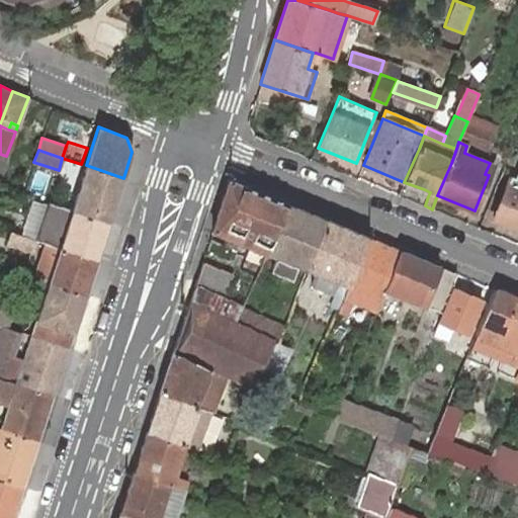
[(109,222),(123,178),(86,165),(72,209),(109,222)]
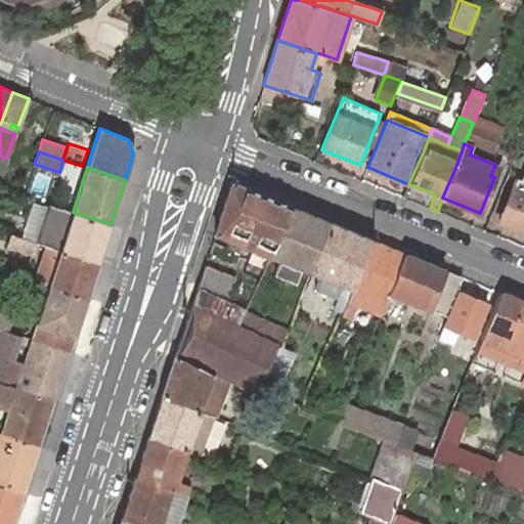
[(499,221),(523,230),(523,177),(523,181),(517,178),(499,221)]
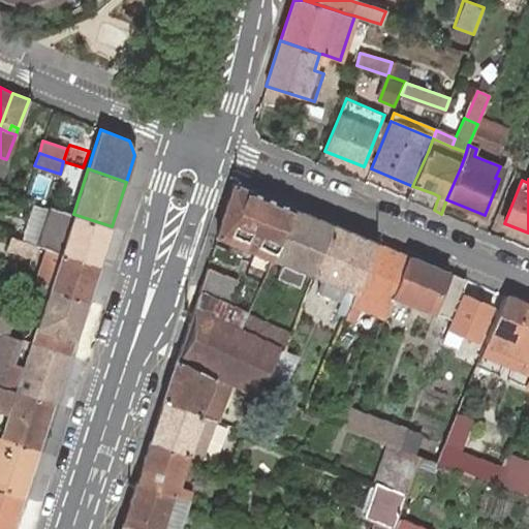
[(279,242),(292,208),(247,189),(234,184),(216,237),(272,259),(279,242)]
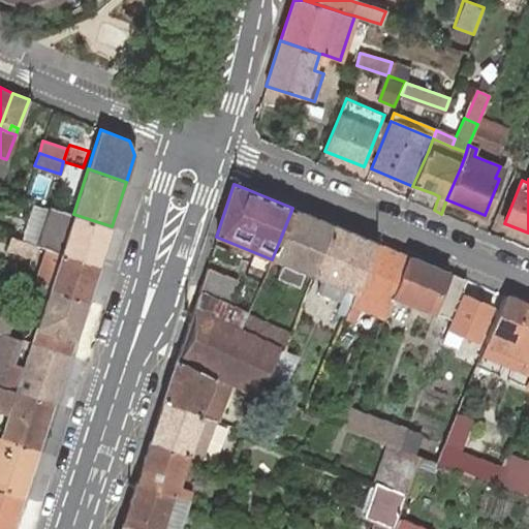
[(49,206),(34,200),(22,240),(36,245),(49,206)]
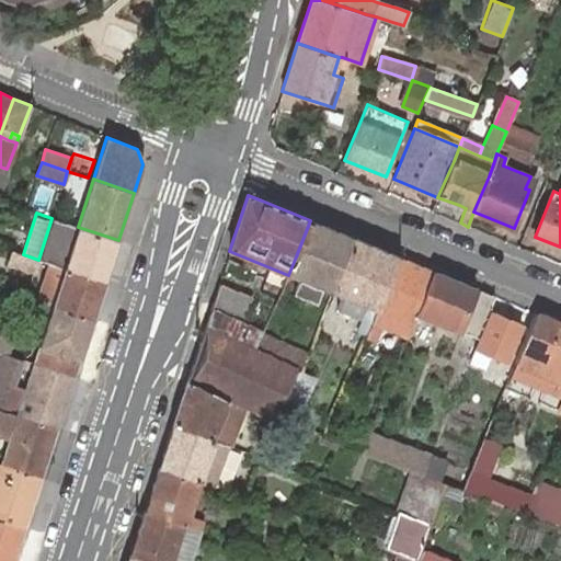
[(105,281),(118,240),(78,227),(52,218),(38,260),(65,267),(105,281)]
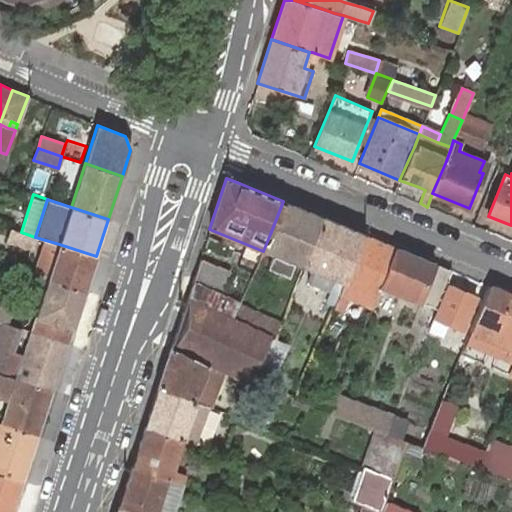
[(302,267),(323,217),(283,201),(270,234),(263,251),(273,255),(269,266),(287,273),(291,263),(302,267)]
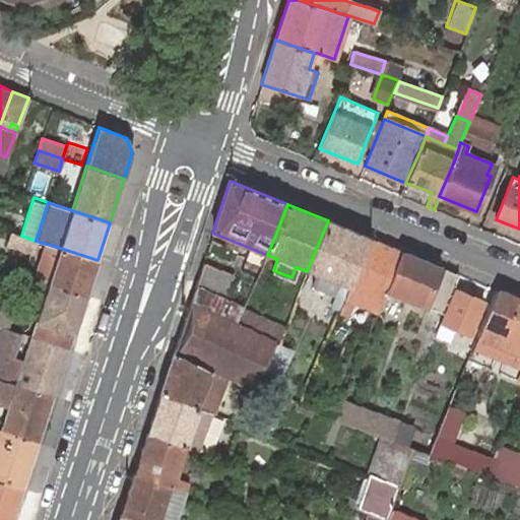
[(348,288),(369,238),(328,220),(307,271),(317,275),(313,286),(319,288),(325,291),(331,294),(335,283),(342,285),(333,307),(339,310),(345,297),(348,288)]
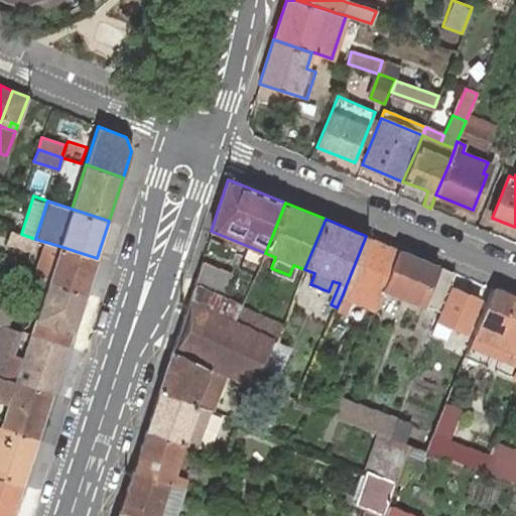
[(31,251),(35,239),(11,231),(7,243),(31,251)]
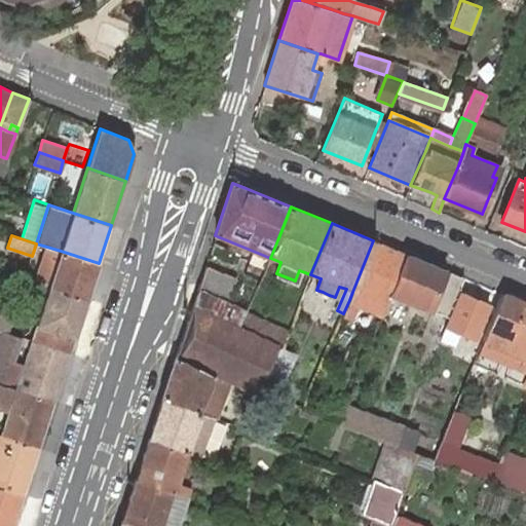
[(390,294),(407,254),(388,247),(373,240),(352,292),(349,300),(343,313),(342,317),(340,323),(346,327),(349,321),(351,321),(358,304),(357,303),(361,294),(380,302),(377,311),(373,310),(367,328),(368,328),(366,334),(373,337),(375,331),(382,314),(390,294)]
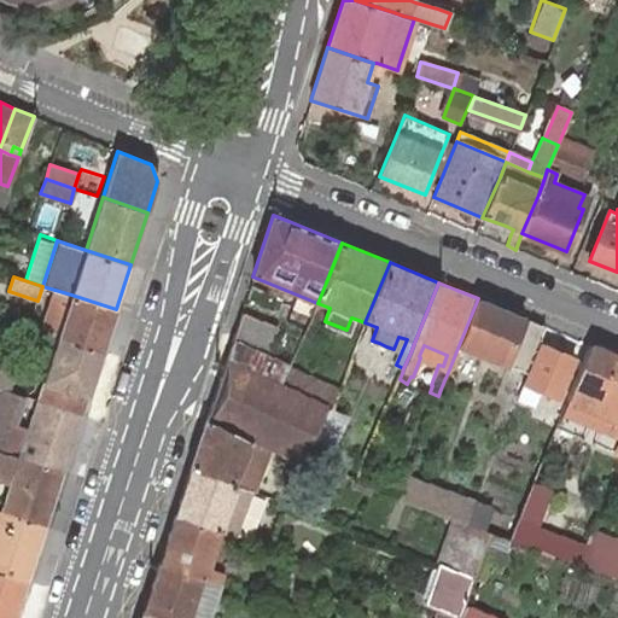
[(57,336),(103,350),(116,309),(71,295),(53,290),(40,331),(57,336)]
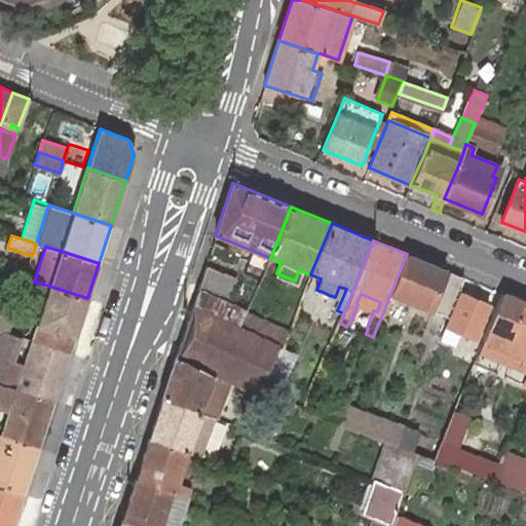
[(447,317),(463,277),(445,270),(407,254),(390,294),(429,310),(447,317)]
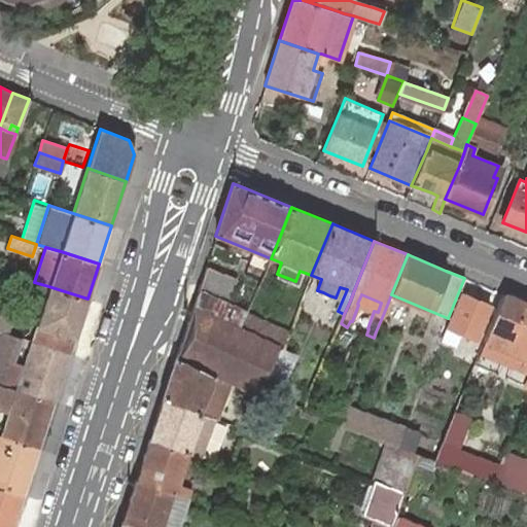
[(198,291),(192,307),(238,327),(245,312),(225,304),(236,277),(206,266),(198,291)]
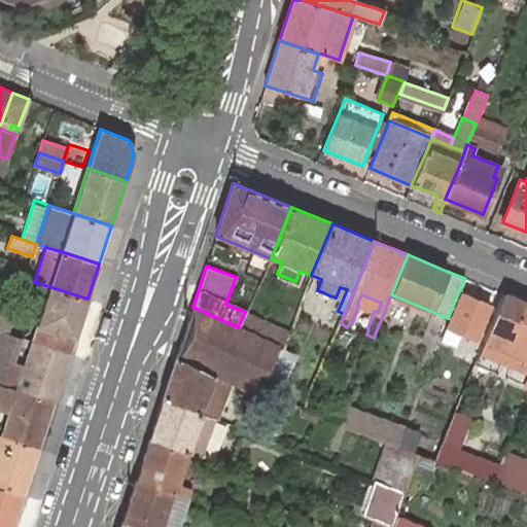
[(75,338),(88,299),(48,286),(37,325),(31,340),(70,352),(75,338)]
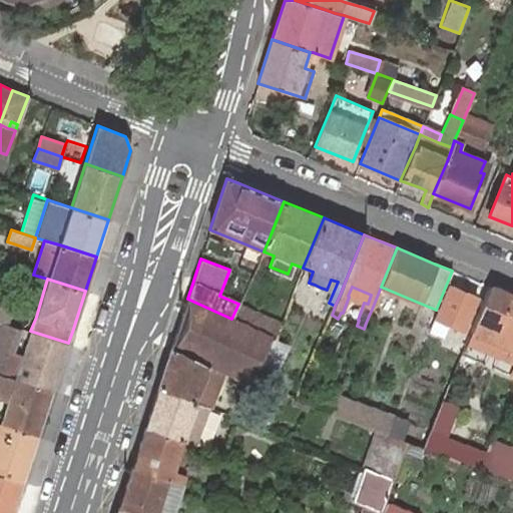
[(275,309),(285,312),(289,303),(294,289),(297,283),(287,280),(285,285),(279,299),(275,309)]
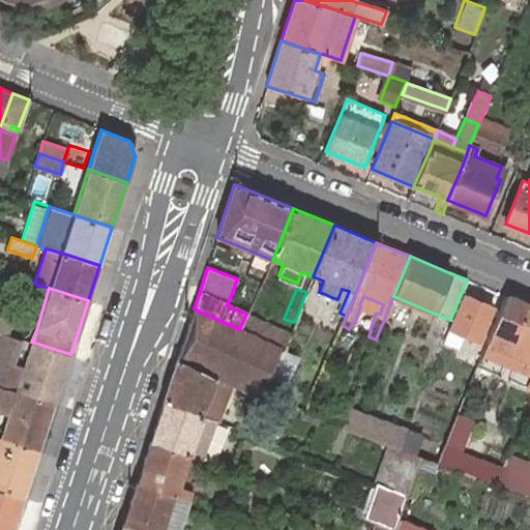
[(492,306),(464,295),(444,344),(457,349),(462,335),(477,342),(492,306)]
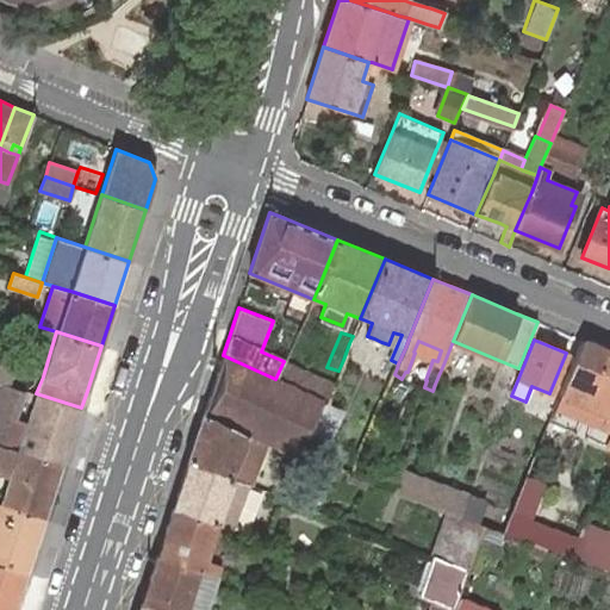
[(609,352),(582,340),(566,379),(560,394),(609,414),(609,352)]
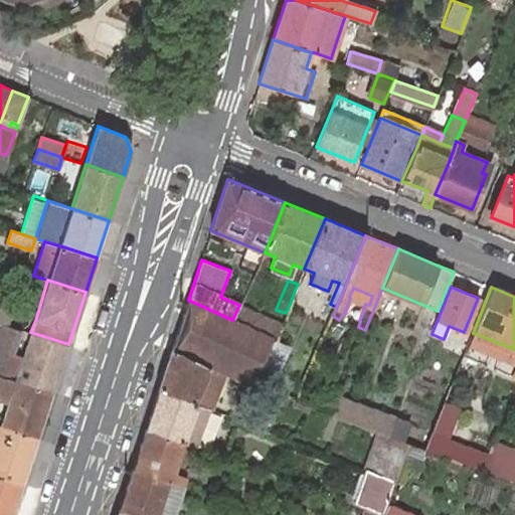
[(350,298),(365,304),(369,305),(372,296),(353,288),(349,297),(350,298)]
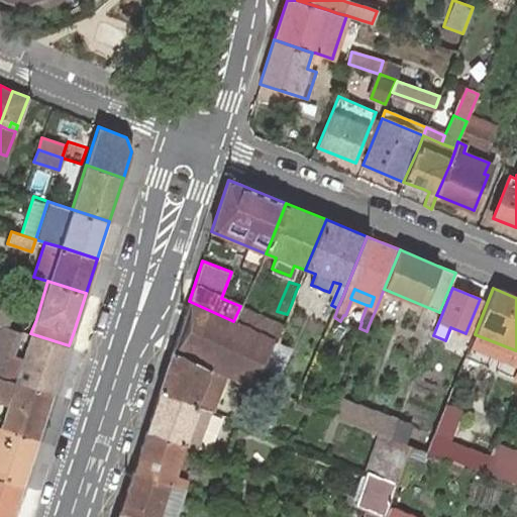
[(189,301),(173,351),(208,367),(225,374),(252,386),(253,384),(274,339),(233,321),(189,301)]
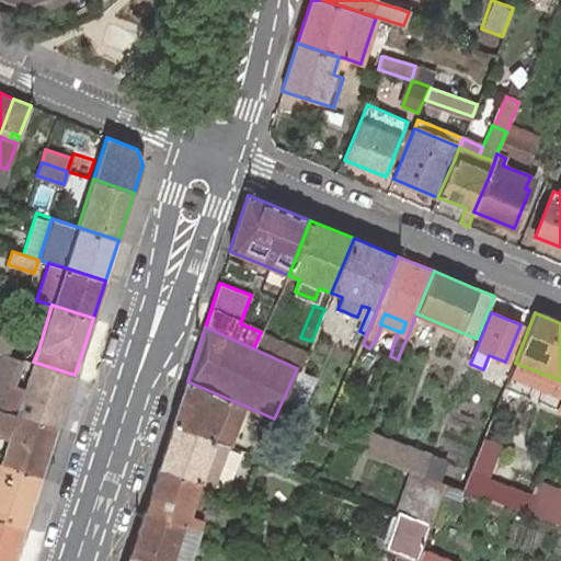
[(253,348),(297,368),(299,368),(307,353),(261,332),(253,348)]
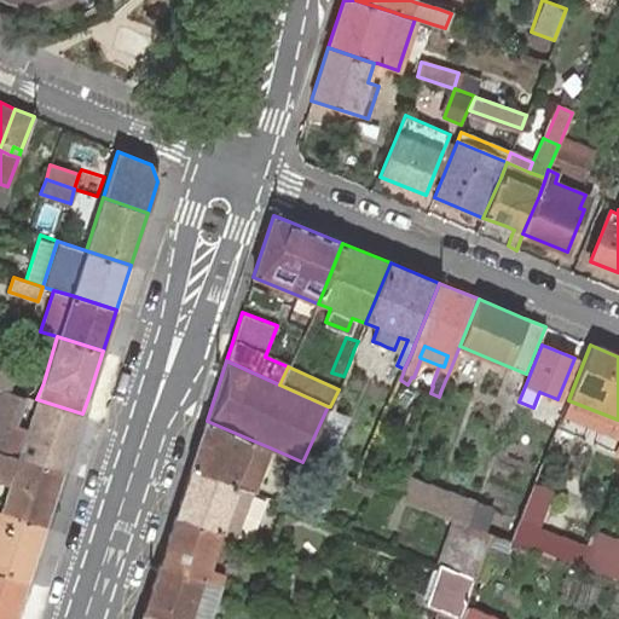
[(0,387),(1,387),(9,389),(13,376),(0,371),(0,387)]
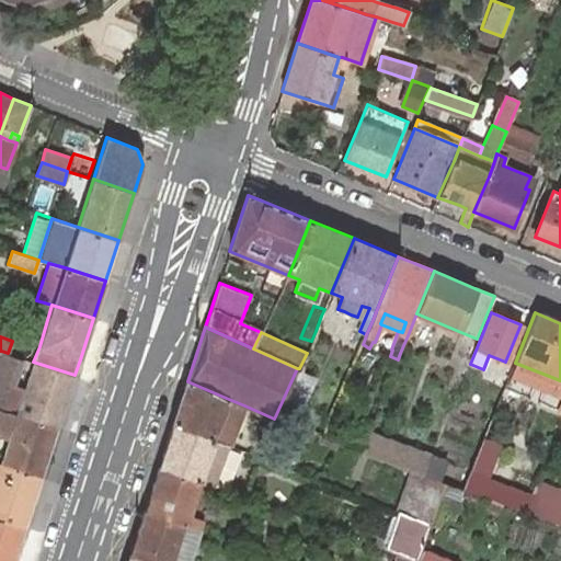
[(1,351),(0,352),(0,379),(15,385),(24,358),(8,353),(1,351)]
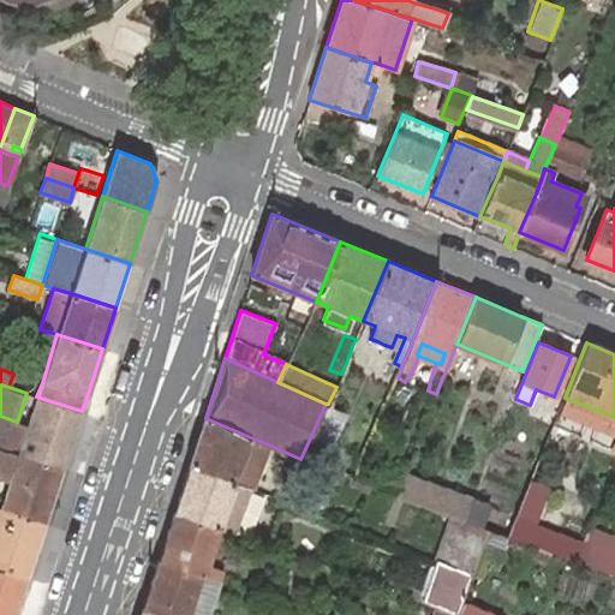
[(64,467),(82,411),(36,396),(28,424),(17,422),(0,416),(0,447),(18,453),(64,467)]
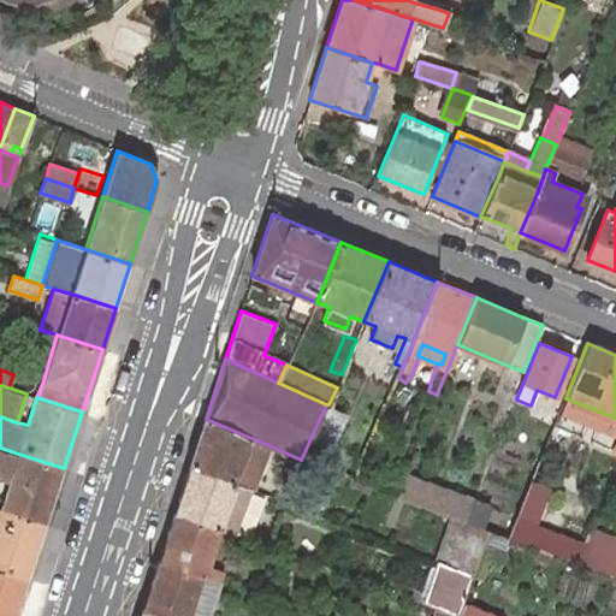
[(561,412),(615,433),(615,418),(566,398),(561,412)]
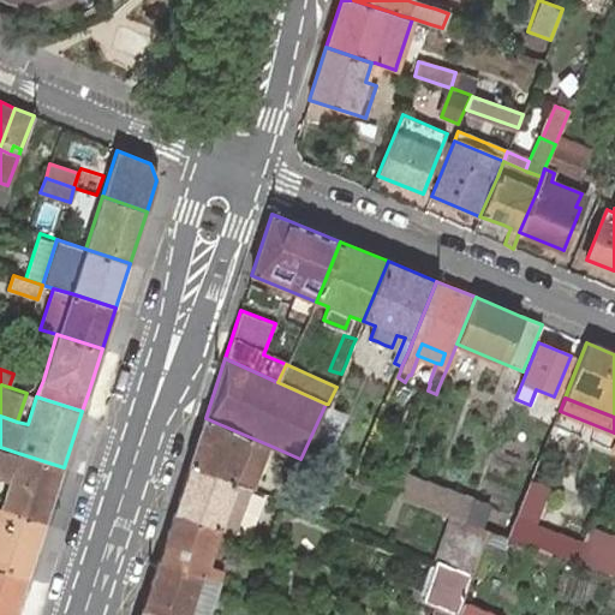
[(206,418),(190,466),(230,482),(234,483),(249,489),(251,489),(257,473),(262,460),(268,445),(248,436),(206,418)]
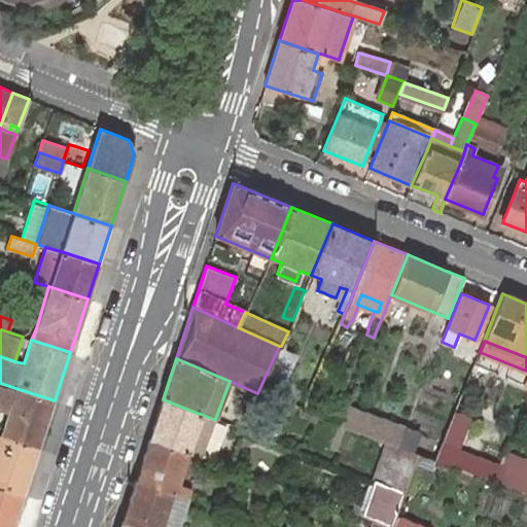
[(39,448),(55,400),(15,388),(0,383),(0,407),(8,410),(1,435),(39,448)]
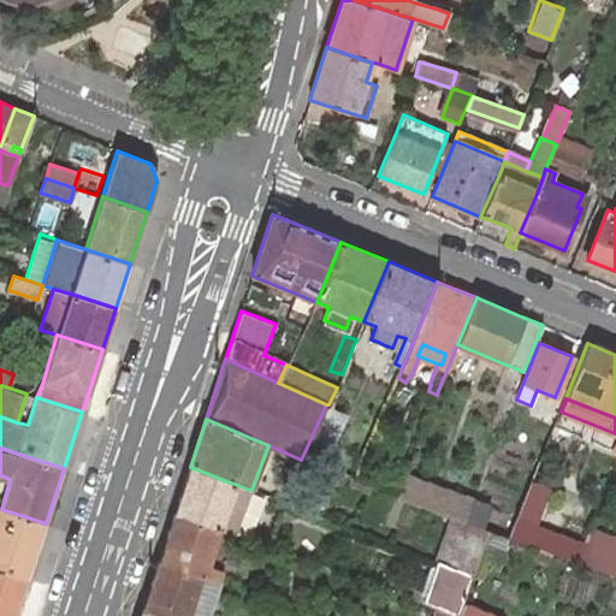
[(190,467),(175,514),(217,528),(232,534),(249,490),(235,484),(230,483),(190,467)]
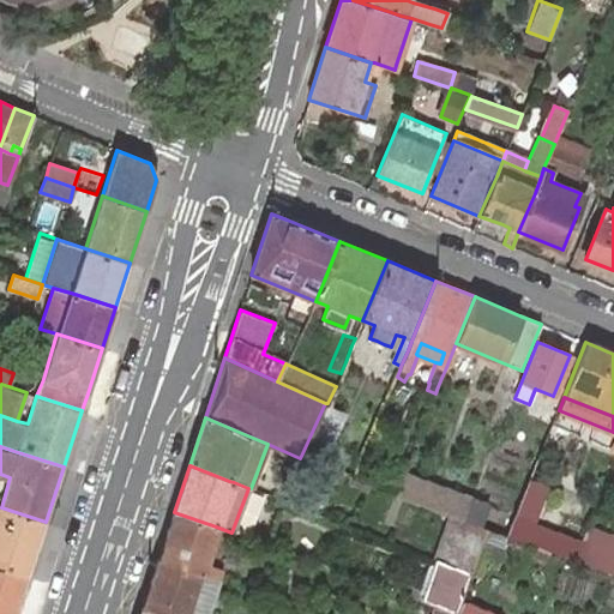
[(403,474),(395,495),(456,517),(462,519),(470,498),(403,474)]
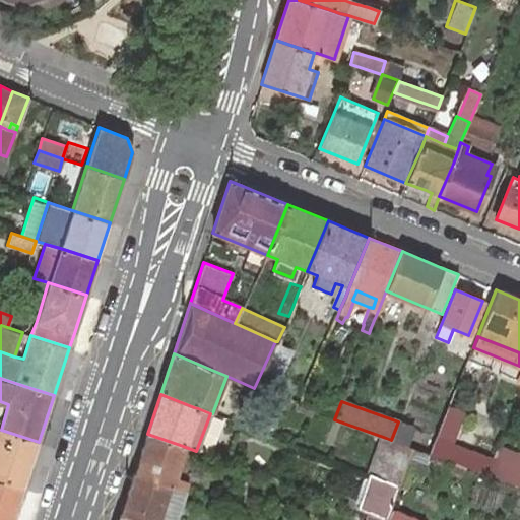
[(398,421),(391,440),(395,442),(404,445),(410,427),(398,421)]
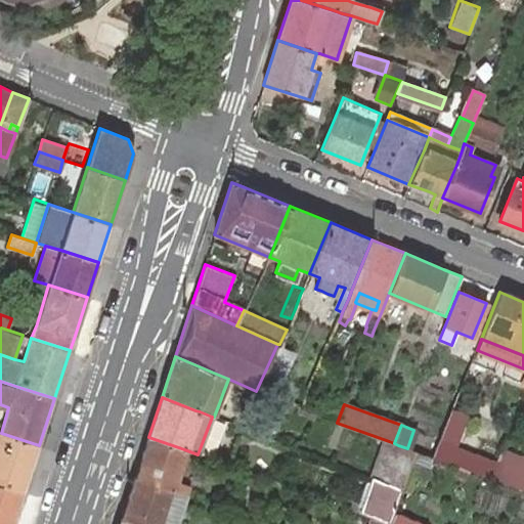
[(0,484),(24,492),(39,445),(1,433),(0,432),(0,484)]
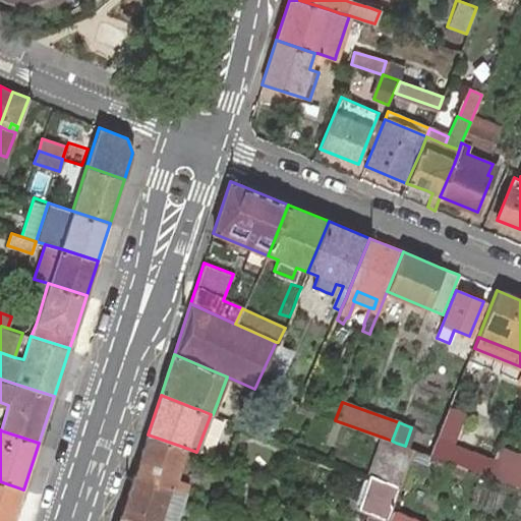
[(148,435),(134,475),(168,486),(171,486),(177,488),(179,484),(173,481),(183,447),(148,435)]
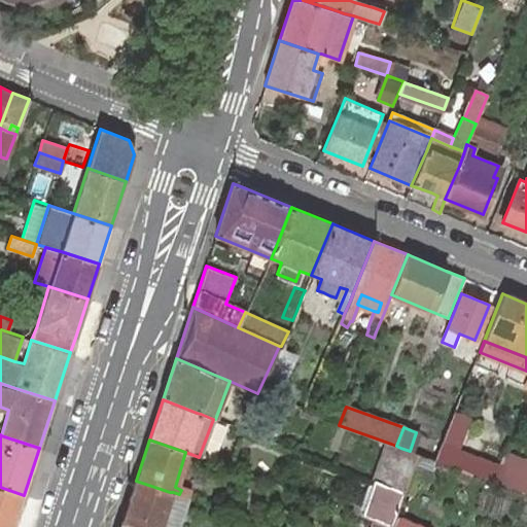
[(391,444),(379,481),(388,485),(400,448),(396,446),(391,444)]
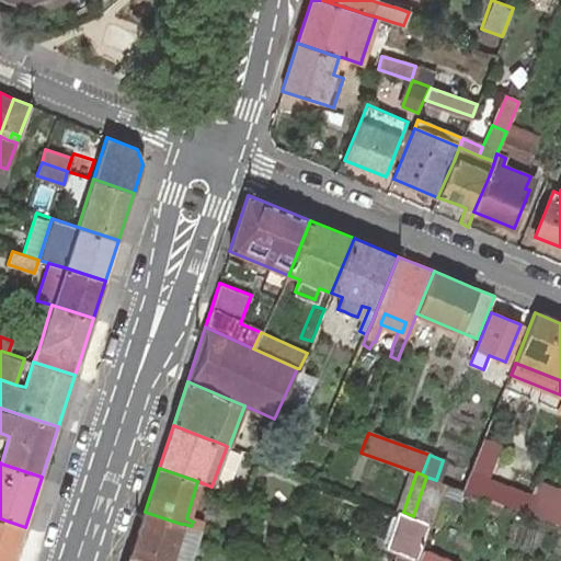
[(468,480),(464,489),(471,493),(481,495),(503,504),(525,512),(531,496),(469,473),(468,480)]
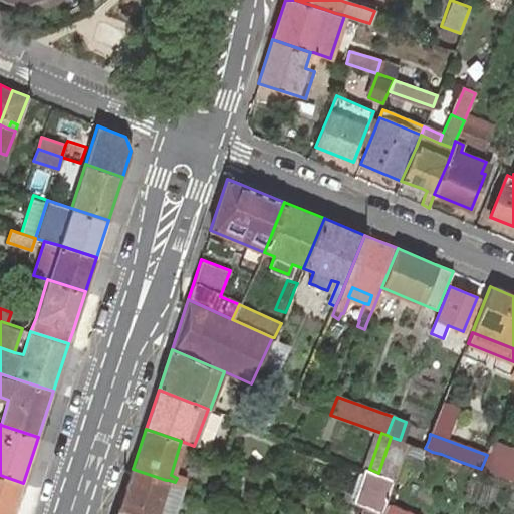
[(378,473),(394,478),(407,442),(400,440),(391,437),(378,473)]
